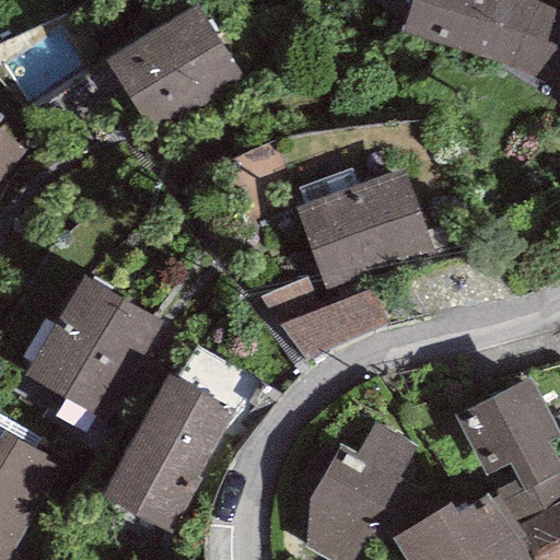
[(410,0),(400,32),(511,68),(559,89),(559,10),(534,0),(533,0),(410,0)]
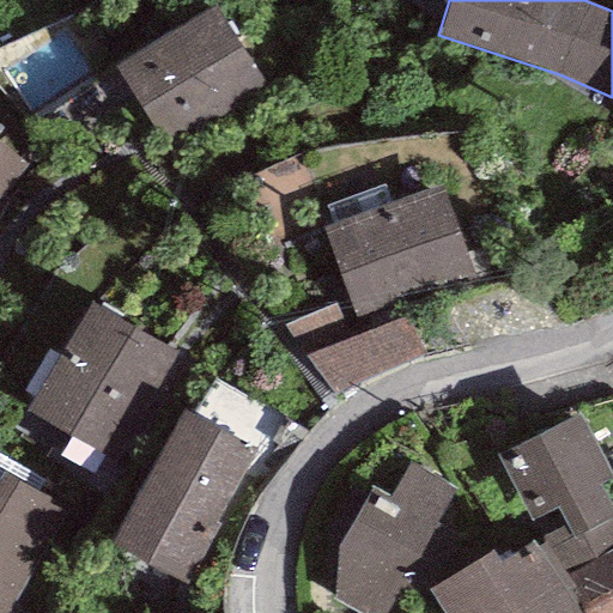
[(214,5),(115,65),(168,153),(268,92),(214,5)]
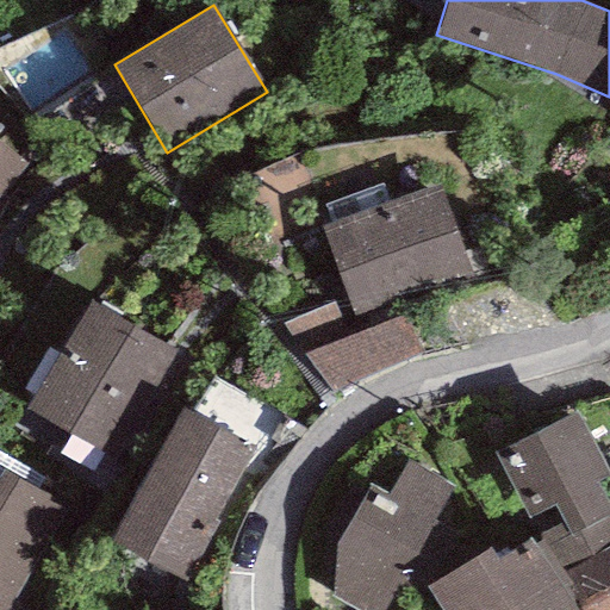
[(0,194),(27,167),(0,142),(0,194)]
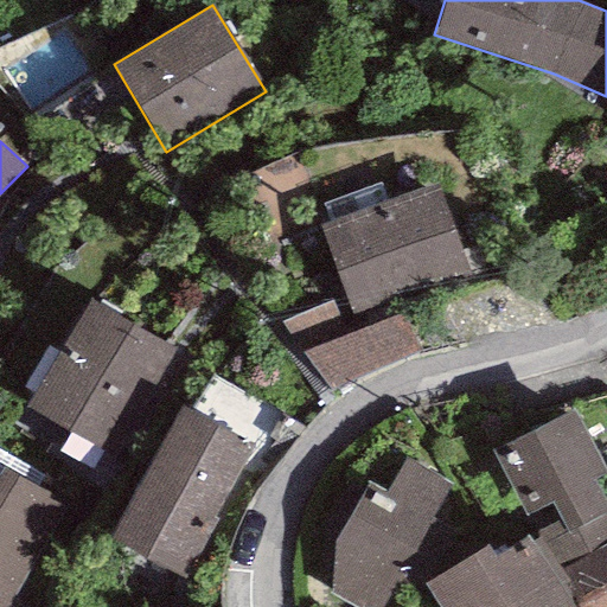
[(436,185),(319,225),(350,314),(468,274),(436,185)]
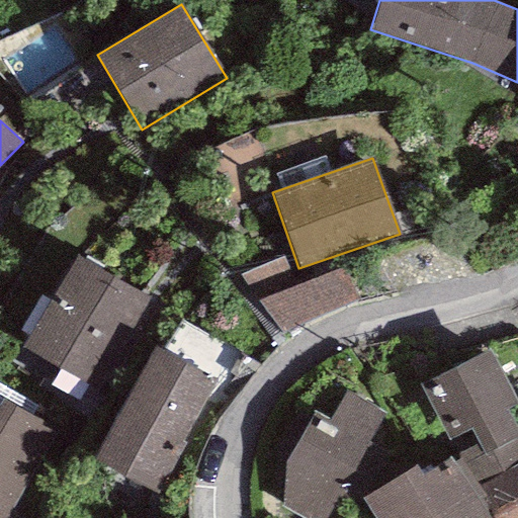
[(136,289),(75,256),(23,349),(84,382),(117,322),(137,332),(155,299),(136,289)]
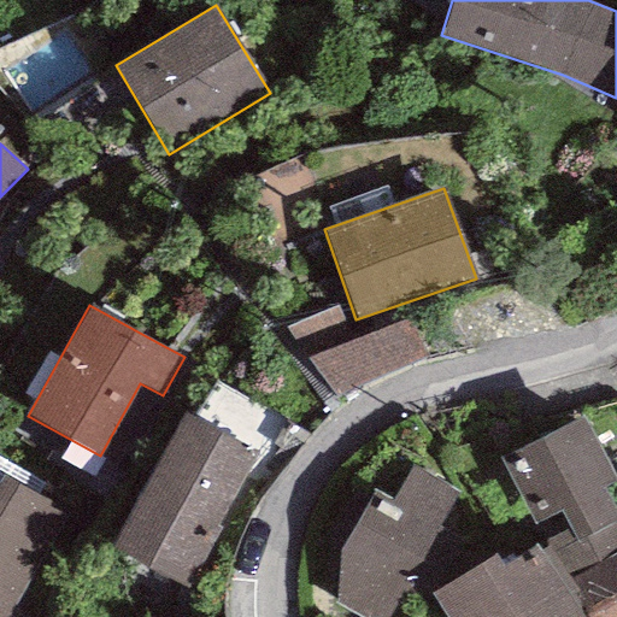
[(409,319),(307,357),(335,399),(427,358),(409,319)]
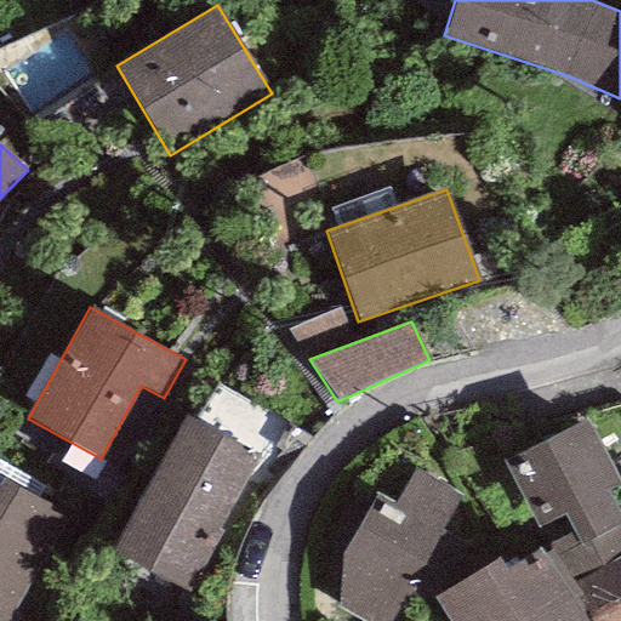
[(261,455),(183,416),(113,557),(189,596),(261,455)]
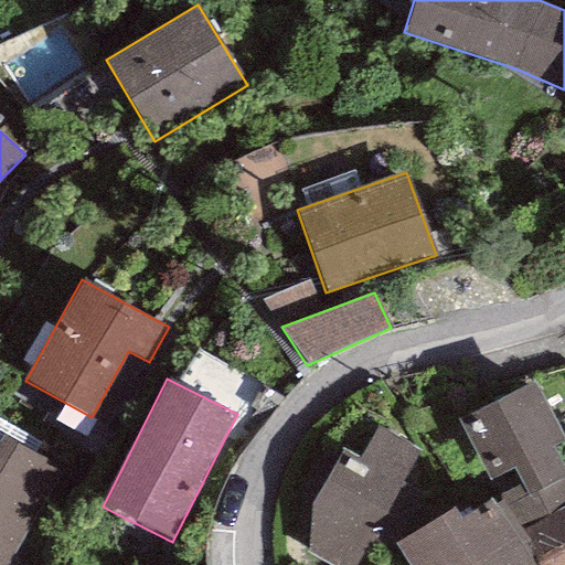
[(564,437),(534,380),(458,420),(499,497),(492,500),(514,540),(564,512),(564,473),(552,448),(564,440),(564,437)]
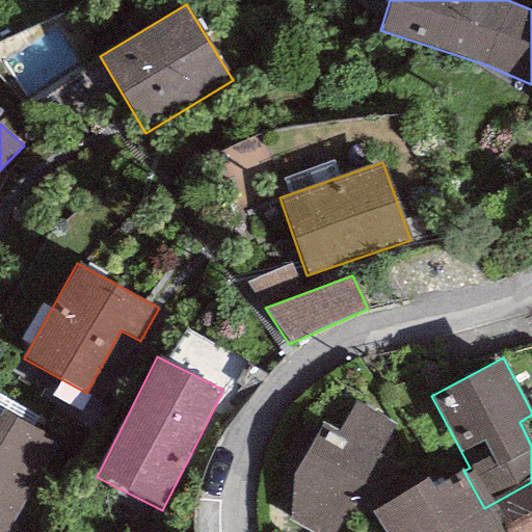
[(334,531),(394,425),(354,401),(338,431),(321,423),(293,475),(288,519),(312,531),(334,531)]
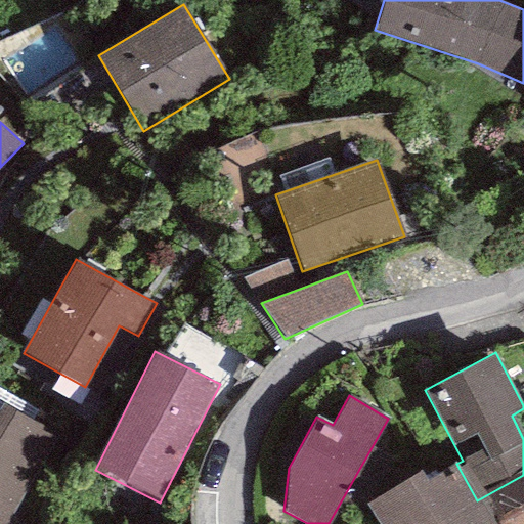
[(41,425),(2,403),(0,407),(0,523),(6,523),(55,439),(39,429),(41,425)]
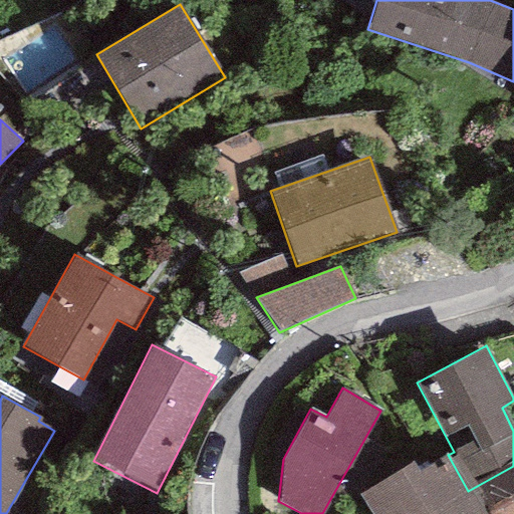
[(414,460),(358,495),(369,513),(482,513),(468,491),(448,455),(422,472),(414,460)]
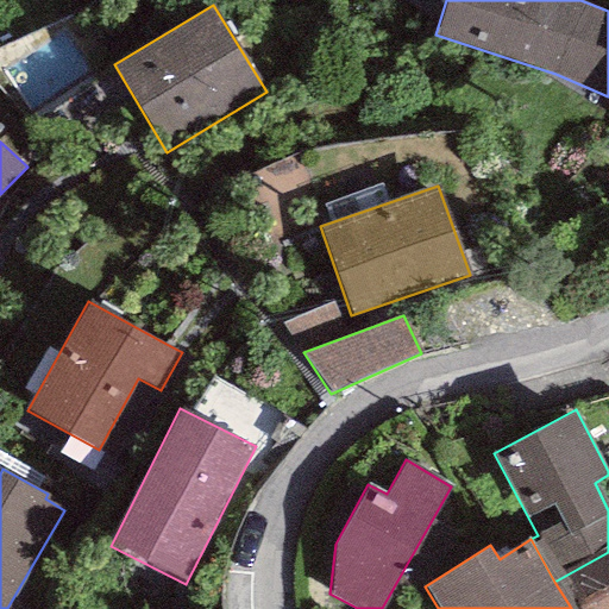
[(608,608),(608,552),(554,582),(571,608),(608,608)]
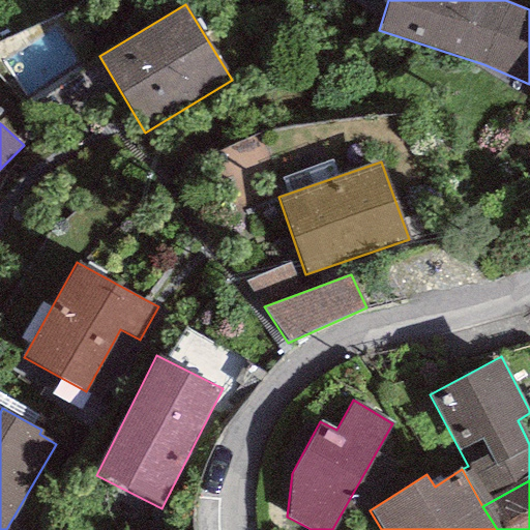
All buildings are outlined.
